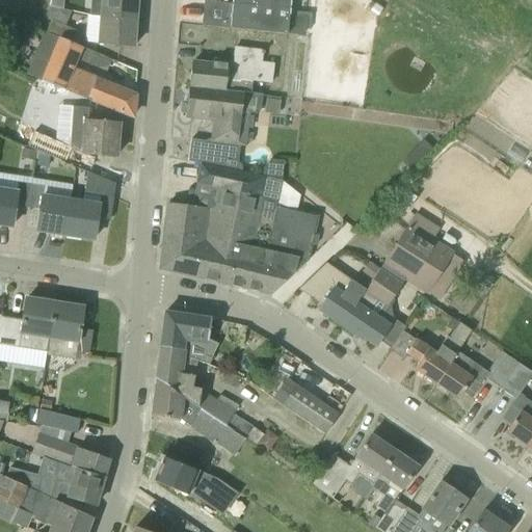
[(135,21),(136,0),(92,0),(91,17),(99,18),(135,21)]
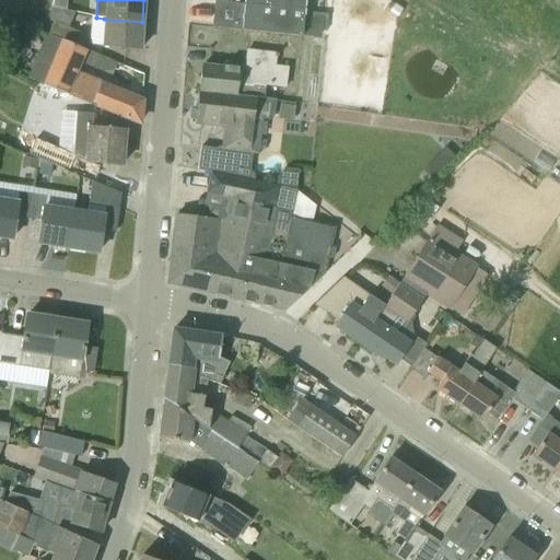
[(304,0),(267,0),(267,6),(244,3),(244,4),(244,6),(303,10),(304,0)]
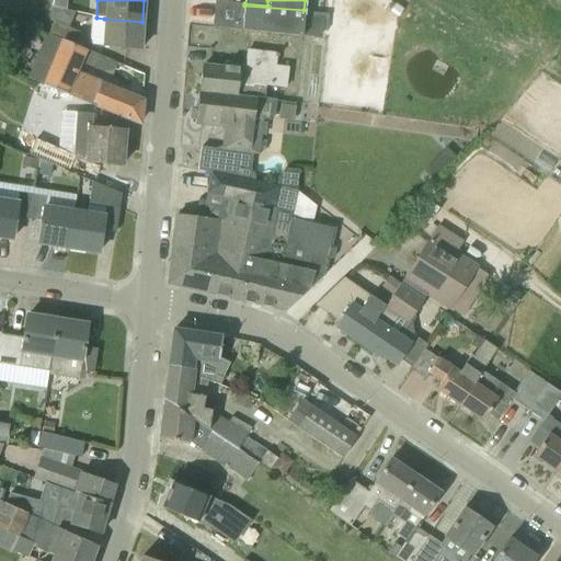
[(301,36),(304,10),(244,6),(244,4),(215,2),(213,27),(301,36)]
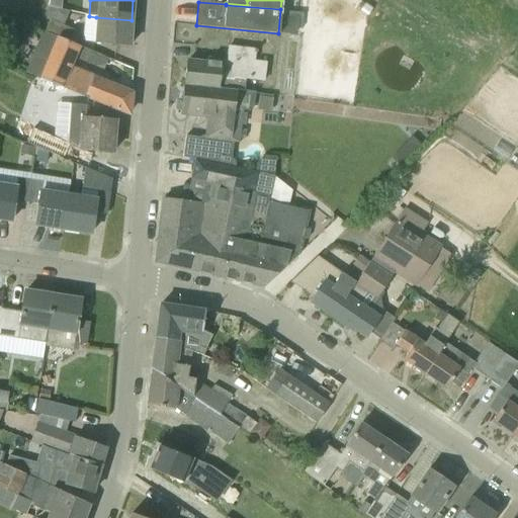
[(63,26),(69,12),(48,7),(46,18),(50,20),(45,32),(57,37),(68,42),(73,30),(63,26)]
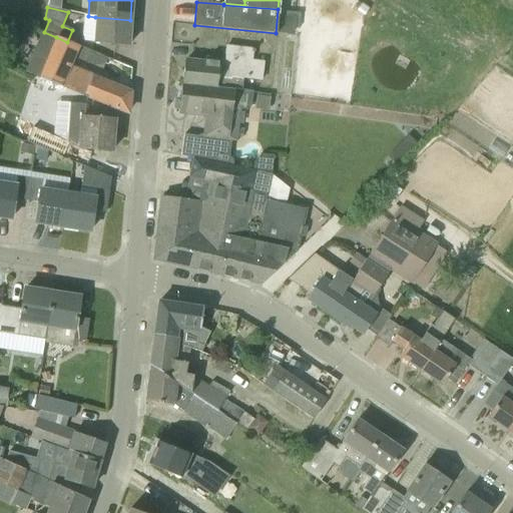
[(130,20),(95,17),(93,42),(128,45),(130,20)]
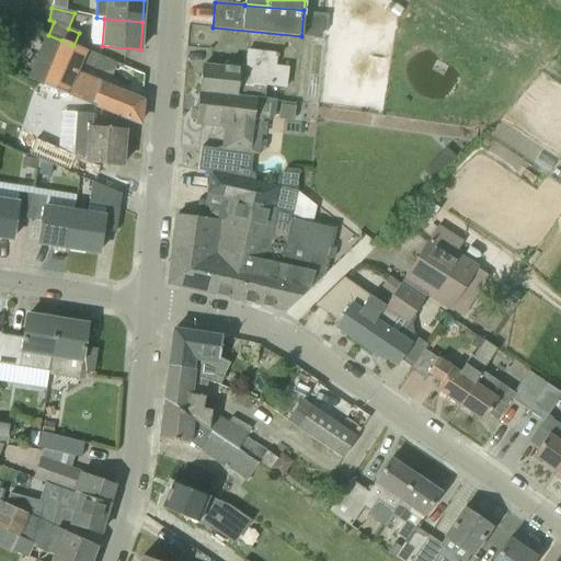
[(112,76),(117,64),(73,46),(61,41),(43,86),(139,123),(141,102),(73,73),(79,61),(112,76)]
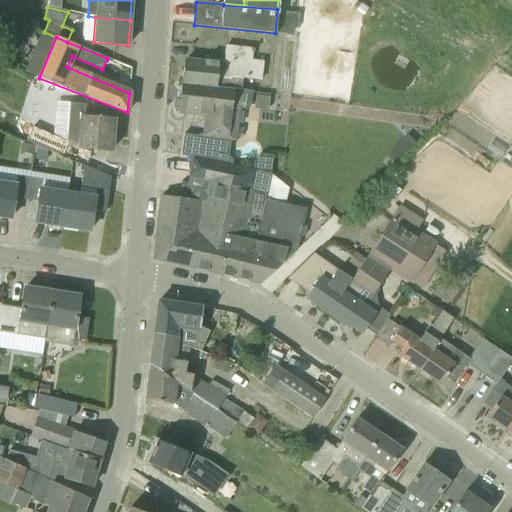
[(250,60),(251,50),(225,47),(224,61),(204,58),(204,63),(185,60),(182,84),(216,88),(217,78),(230,80),(230,78),(242,79),(261,81),(263,62),(250,60)]
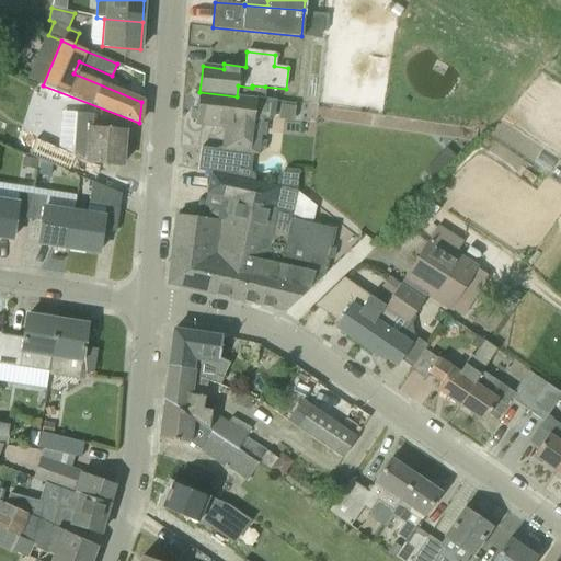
[(242,171),(244,155),(259,156),(262,119),(270,121),(270,116),(273,117),(275,101),(237,96),(199,92),(196,119),(196,124),(212,126),(231,128),(230,144),(217,149),(217,150),(216,150),(213,173),(254,182),(254,180),(254,175),(253,173),(251,172),(250,171),(242,171)]
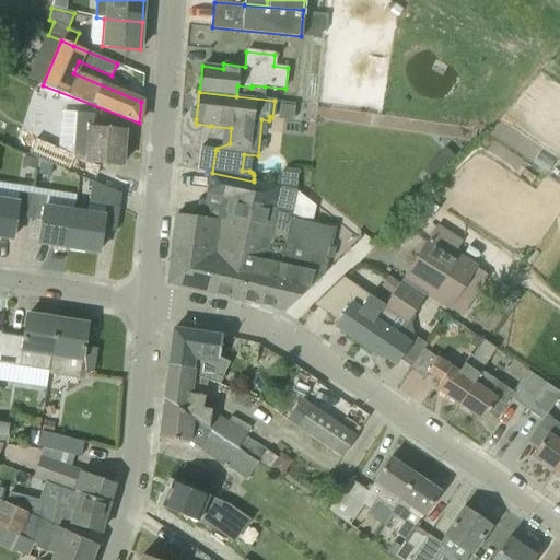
[(77,113),(73,155),(73,156),(85,162),(121,165),(125,131),(92,129),(93,114),(77,113)]
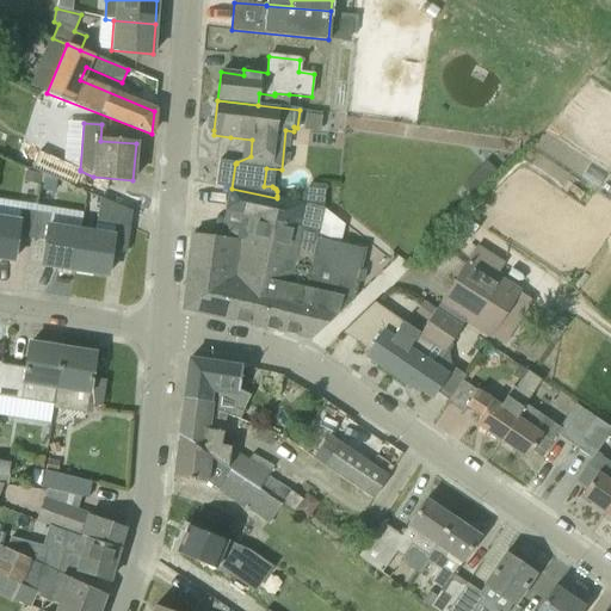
[(80,171),(80,170),(63,162),(62,162),(39,153),(38,152),(31,168),(42,173),(43,173),(56,179),(73,186),(80,171)]
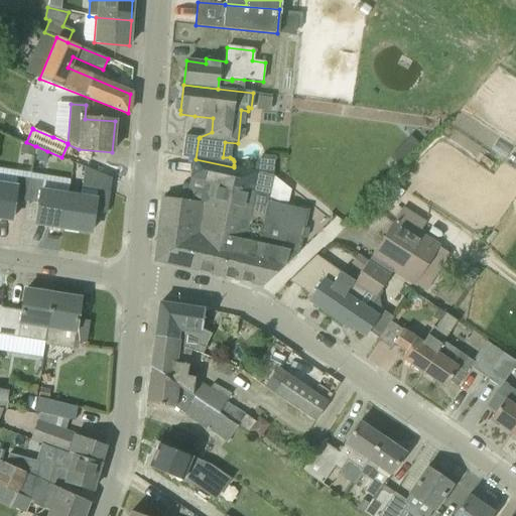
[(196,159),(199,138),(200,138),(200,137),(198,137),(185,136),(181,157),(195,159),(196,159)]
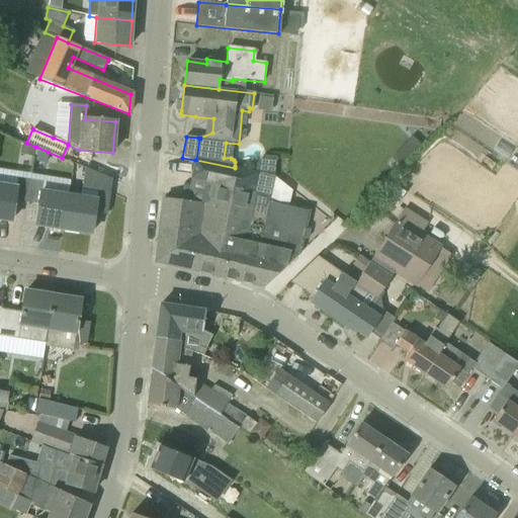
[(34,156),(35,147),(21,145),(20,154),(34,156)]
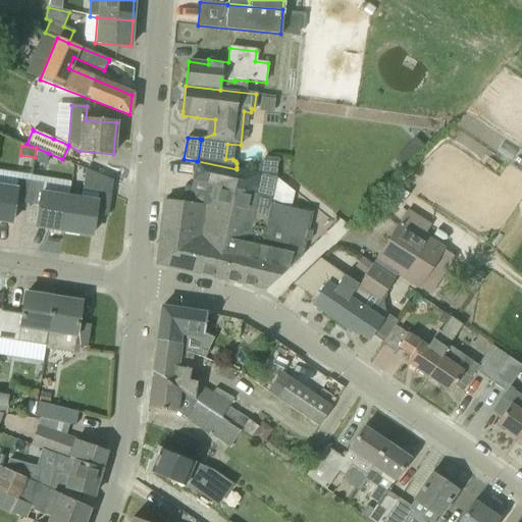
[(47,164),(48,153),(37,148),(35,162),(47,164)]
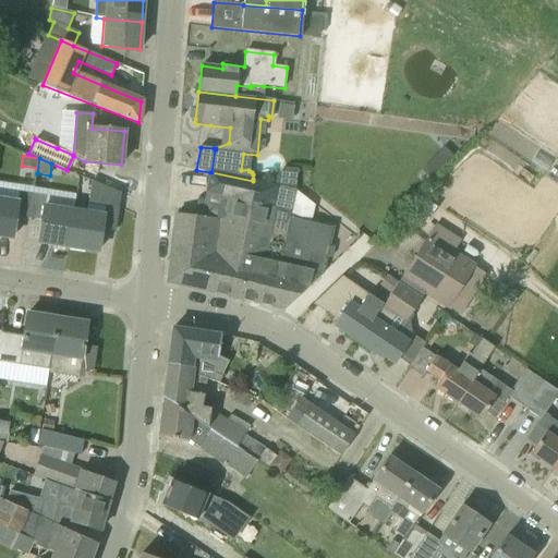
[(422,170),(433,181),(445,170),(433,158),(422,170)]
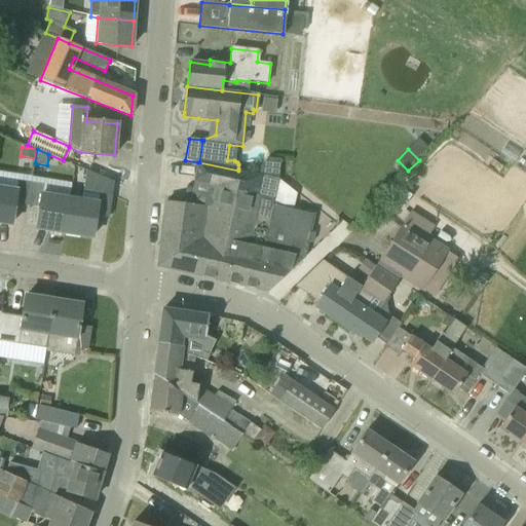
[(238,171),(199,162),(198,162),(194,183),(213,187),(209,208),(203,235),(231,241),(263,249),(271,203),(272,203),(277,179),(238,171)]
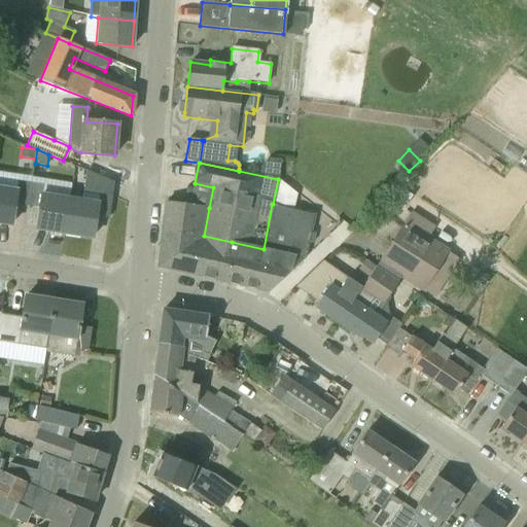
[(108,217),(111,197),(113,184),(113,183),(86,171),(82,192),(99,196),(98,204),(81,202),(69,200),(64,233),(93,237),(96,216),(108,217)]
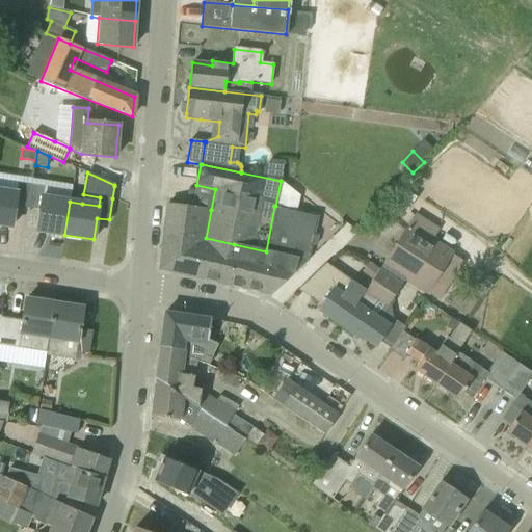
[(27,207),(30,185),(18,183),(17,193),(0,190),(0,224),(11,227),(15,205),(27,207)]
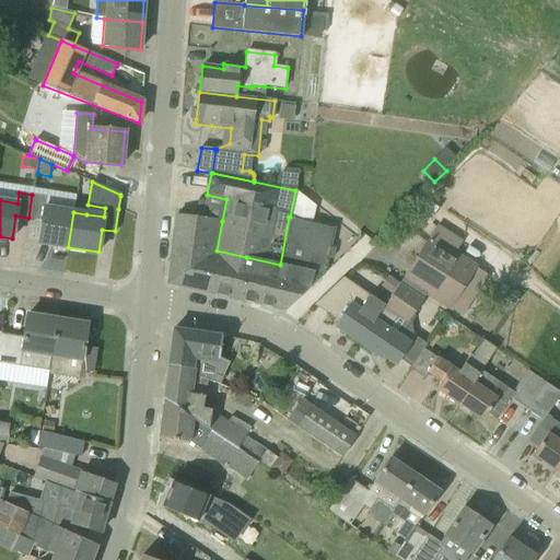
[(73,212),(44,208),(45,197),(32,195),(28,218),(42,220),(37,242),(68,247),(73,212)]
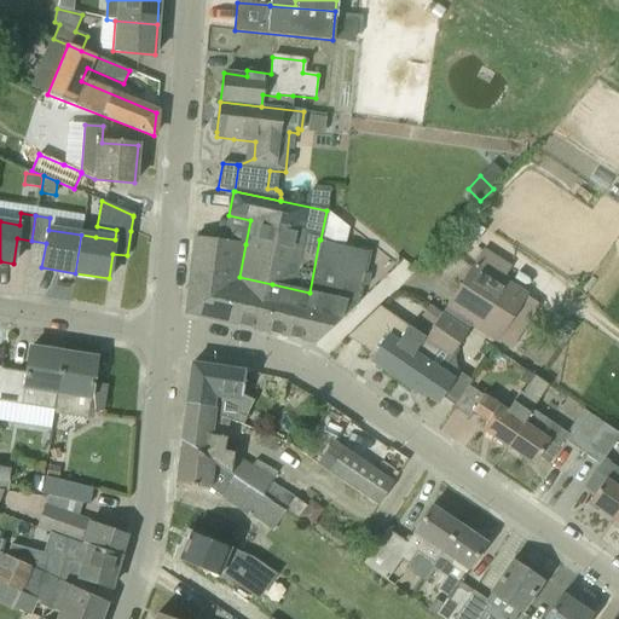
[(239,278),(239,277),(246,244),(197,238),(197,237),(195,237),(191,272),(239,278)]
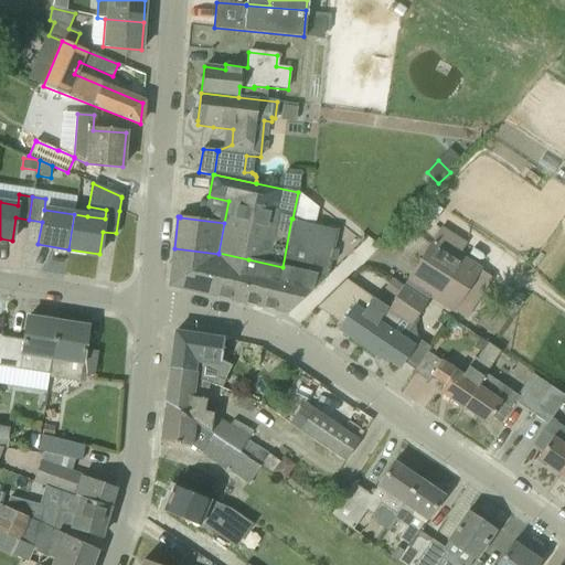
[(327,277),(330,262),(336,260),(338,249),(333,246),(337,230),(292,219),(291,219),(283,267),(248,259),(245,274),(248,275),(242,302),(288,313),(328,277),(327,277)]
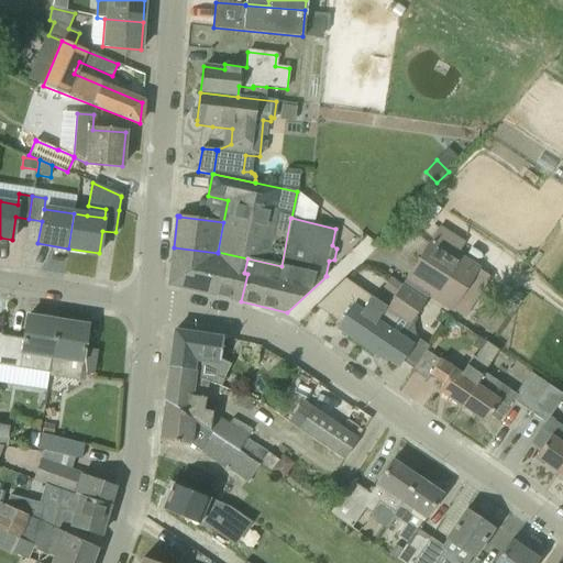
[(451,309),(477,269),(432,241),(406,280),(451,309)]
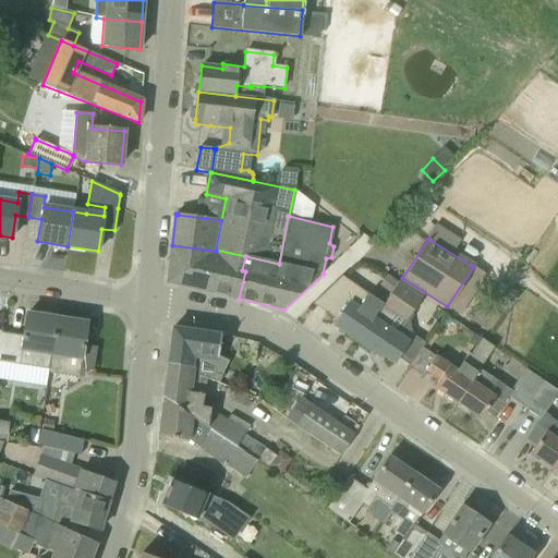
[(245,256),(216,250),(216,251),(172,245),(168,282),(239,299),(245,271),(242,270),(245,256)]
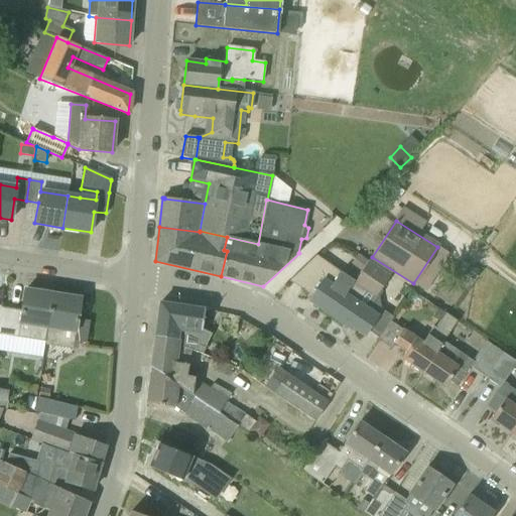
[(368,261),(358,254),(351,265),(361,271),(367,263),(368,261)]
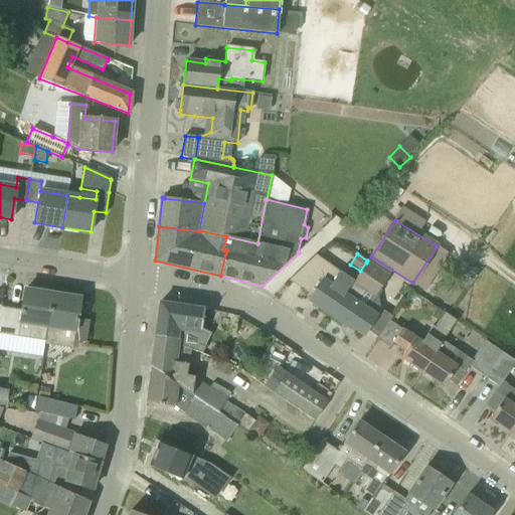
[(363,335),(374,318),(375,316),(358,305),(366,293),(373,299),(389,276),(367,261),(366,263),(360,271),(353,281),(343,295),(344,295),(330,315),(351,330),(352,328),(363,335)]
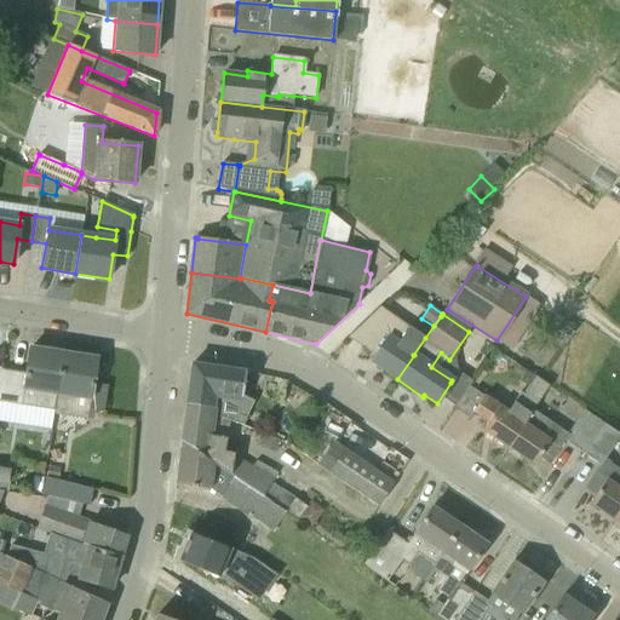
[(413,355),(425,338),(413,331),(392,316),(382,333),(378,331),(367,346),(377,354),(372,362),(397,379),(414,355),(413,355)]
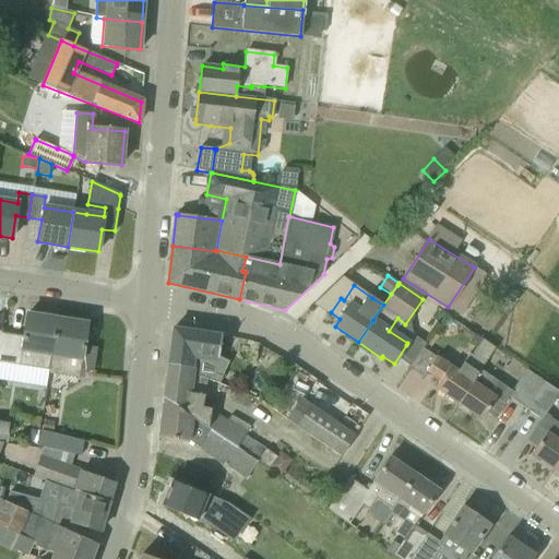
[(0,363),(48,370),(57,320),(26,314),(23,337),(0,334),(0,363)]
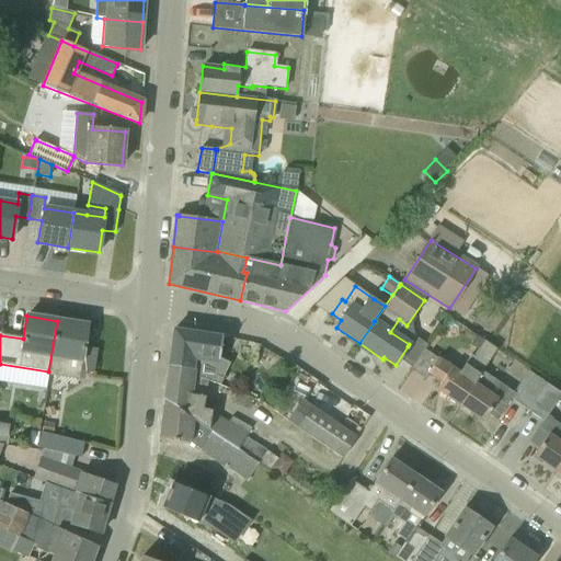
[(93,373),(96,351),(83,348),(87,325),(57,321),(48,371),(49,371),(48,376),(79,380),(80,370),(93,373)]
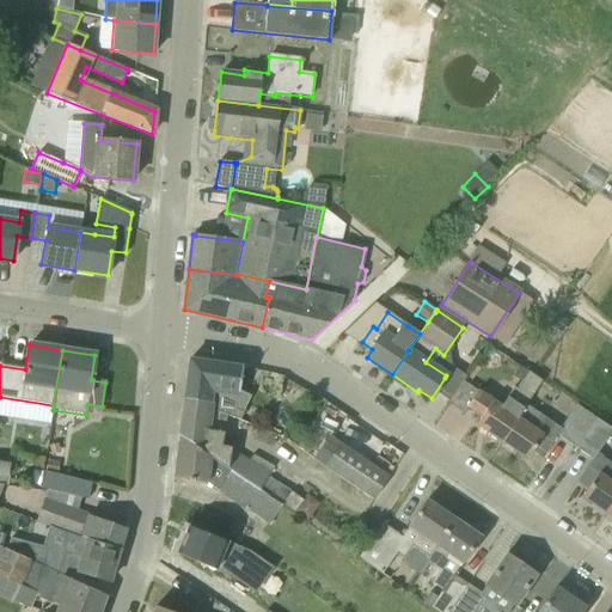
[(238,391),(242,367),(189,360),(184,399),(207,403),(206,408),(226,415),(226,416),(239,421),(243,412),(250,397),(238,391)]
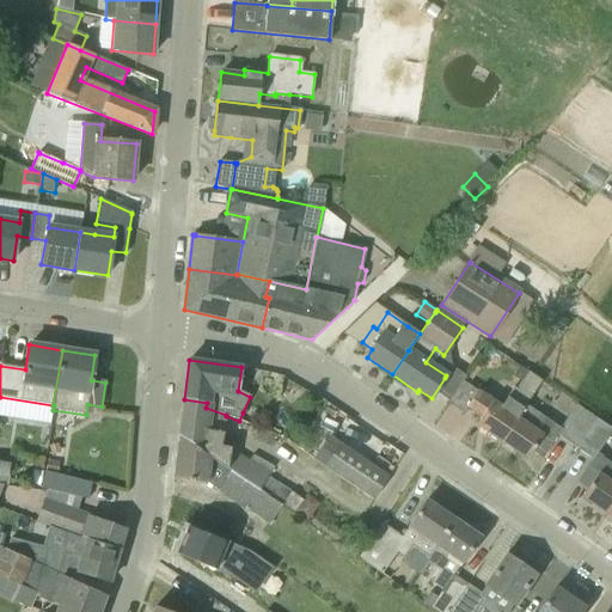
[(477,392),(464,383),(448,404),(463,414),(466,408),(471,410),(481,417),(476,426),(501,442),(542,381),(527,372),(516,389),(514,387),(501,407),(484,396),(477,392)]
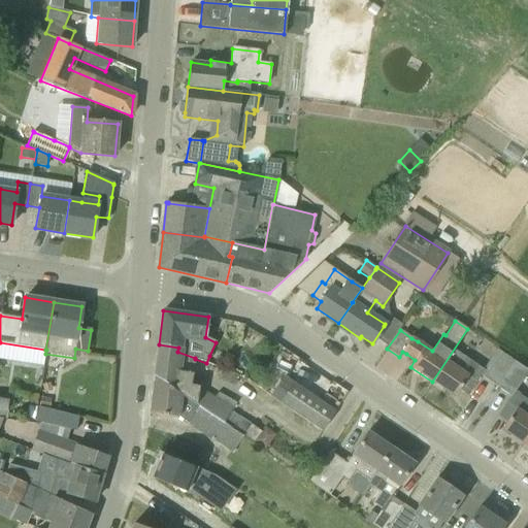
[(178,348),(159,344),(158,344),(154,376),(242,436),(242,435),(252,441),(260,430),(231,411),(232,408),(215,398),(213,398),(198,389),(199,387),(190,385),(195,359),(195,358),(177,352),(178,348)]
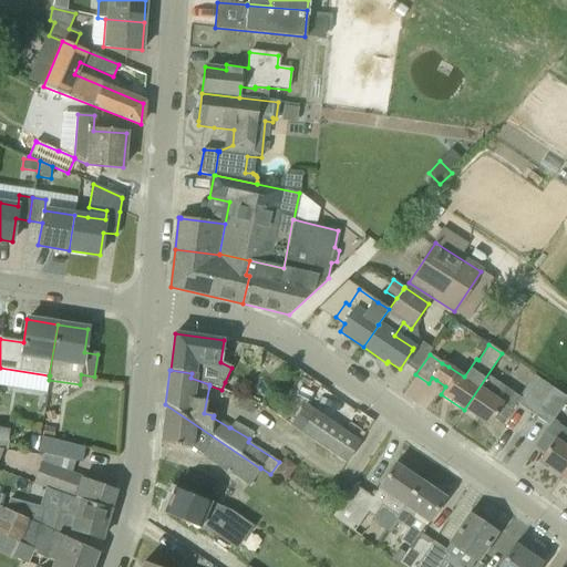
[(502,425),(512,410),(516,404),(533,415),(552,389),(533,375),(518,397),(487,377),(464,410),(487,426),(493,419),(502,425)]
